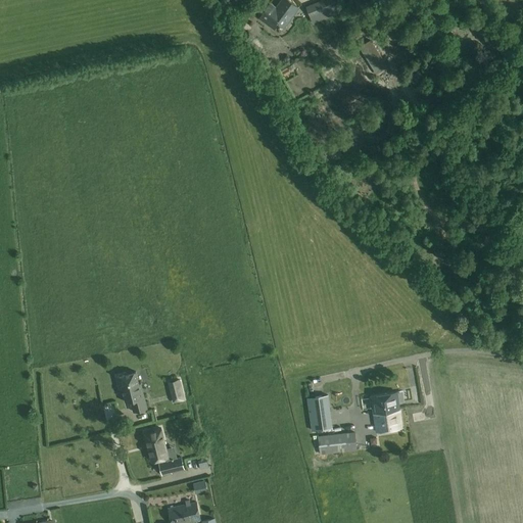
[(287,0),(282,0),(281,2),(276,8),(271,4),(259,18),(274,29),(279,24),(284,28),(295,12),(298,8),(287,0)]
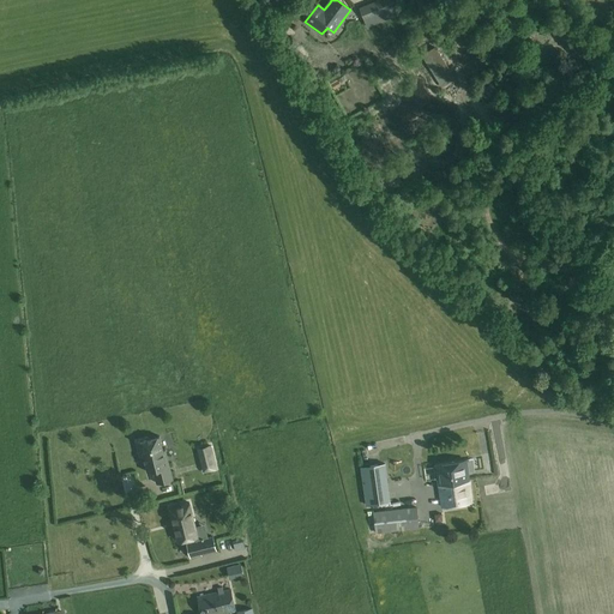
[(391,0),(381,0),(360,8),(365,20),(395,8),(391,0)]
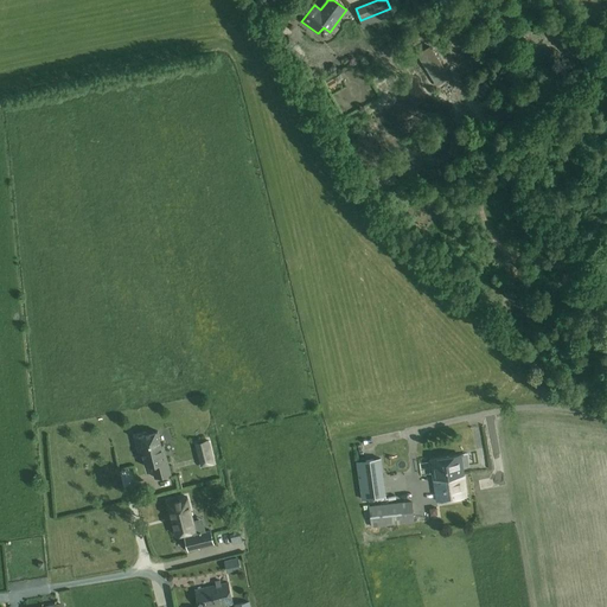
[(436,83),(448,75),(429,46),(417,55),(436,83)]
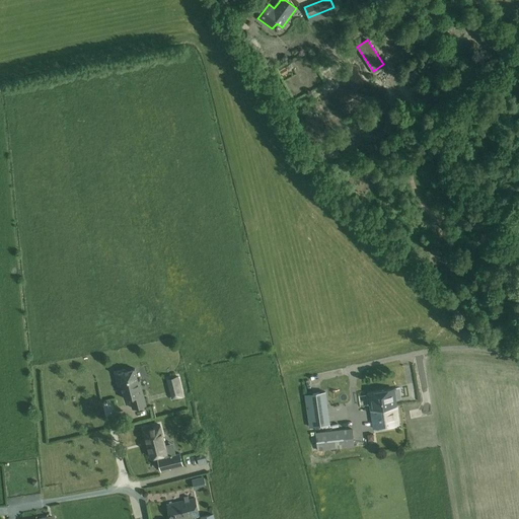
[(404,363),(406,395),(414,395),(413,363),(404,363)]
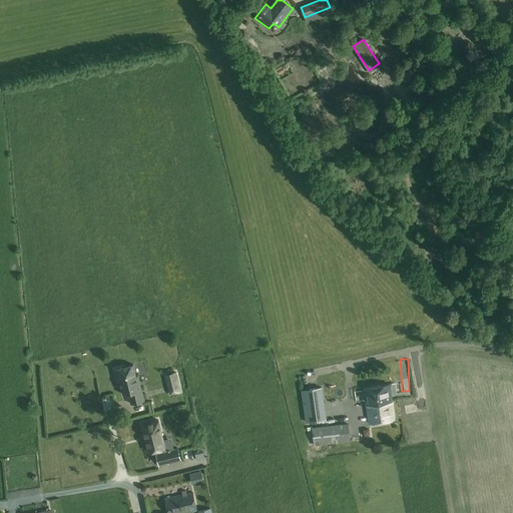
[(131,405),(144,401),(138,376),(136,377),(133,365),(114,370),(117,383),(120,382),(123,395),(128,394),(131,405)]
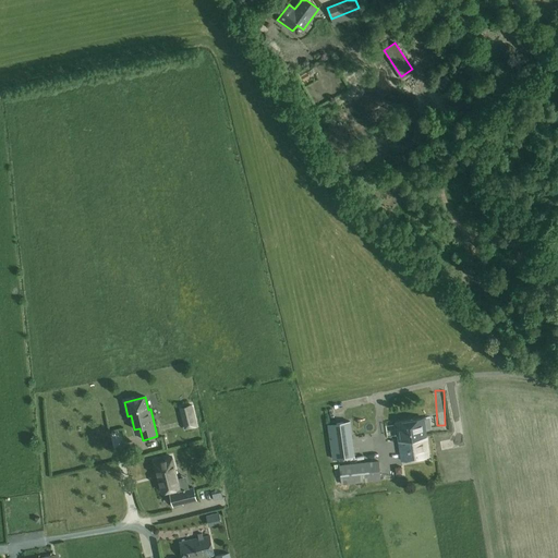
[(196,426),(194,415),(183,419),(185,429),(196,426)]
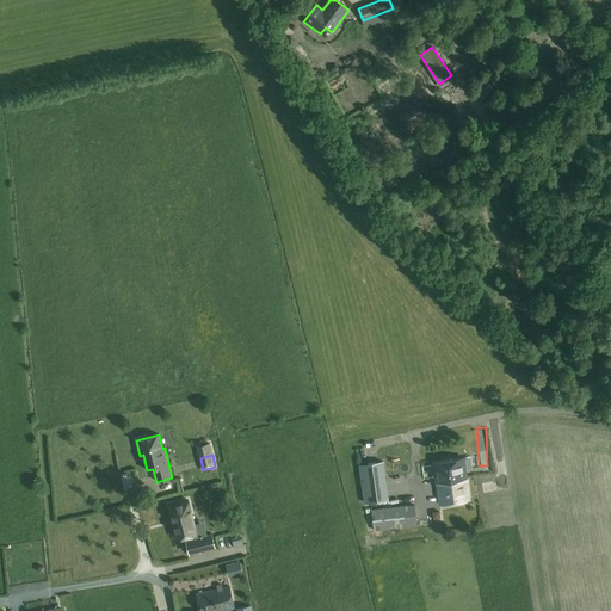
[(457,476),(466,475),(463,457),(433,462),(437,482),(448,480),(448,479),(457,477),(457,476)]
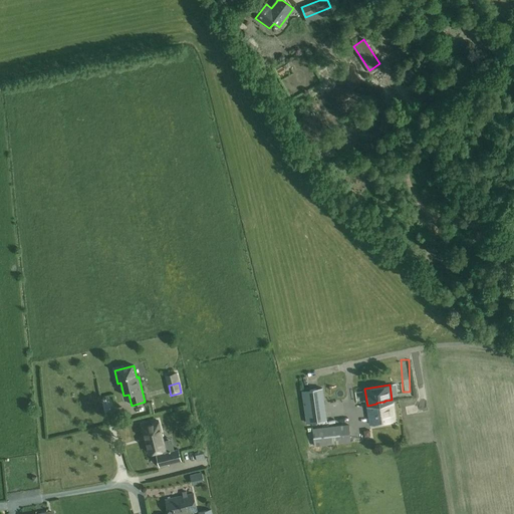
[(307,423),(326,421),(321,389),(302,392),(307,423)]
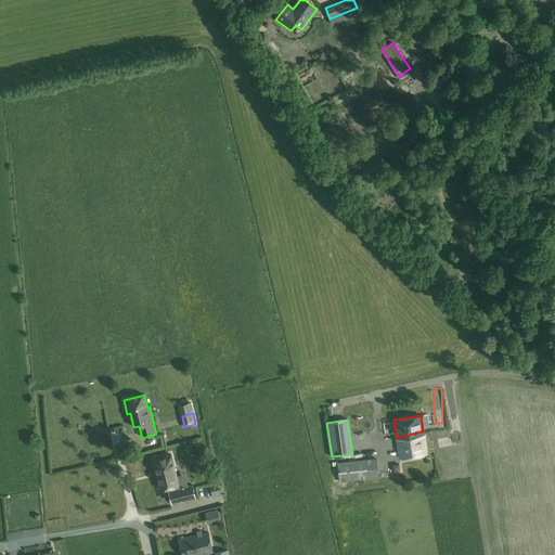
[(426,453),(423,431),(415,433),(415,434),(407,435),(407,436),(397,438),(399,457),(426,453)]
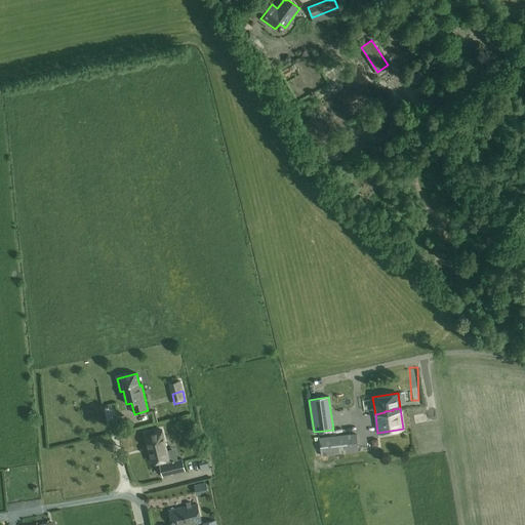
[(146,434),(153,462),(160,460),(161,465),(160,465),(163,478),(172,475),(171,474),(185,471),(182,459),(174,461),(174,460),(172,460),(172,461),(169,462),(168,459),(168,458),(161,430),(146,434)]
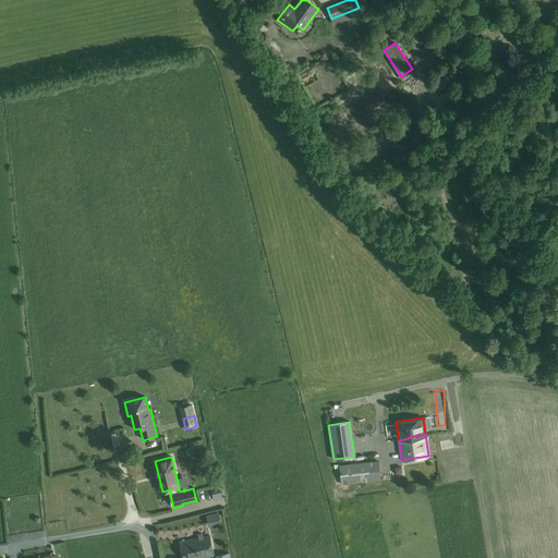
[(342,484),(380,480),(378,461),(340,465),(342,484)]
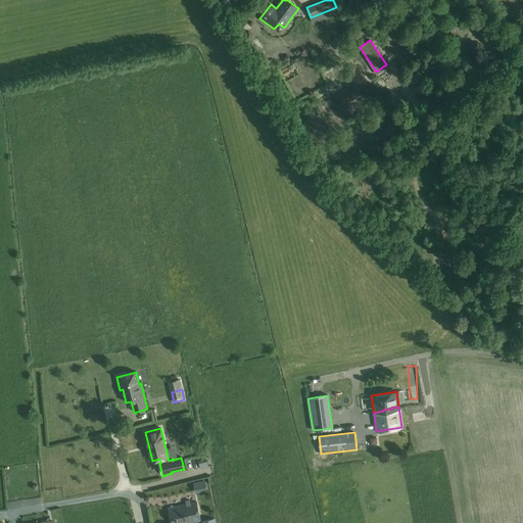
[(208,467),(207,461),(198,463),(200,469),(208,467)]
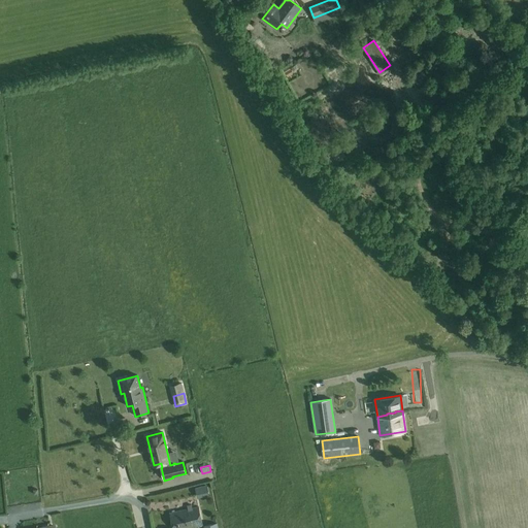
[(188,509),(170,513),(172,527),(188,527),(202,525),(199,507),(193,508),(192,505),(188,506),(188,509)]
